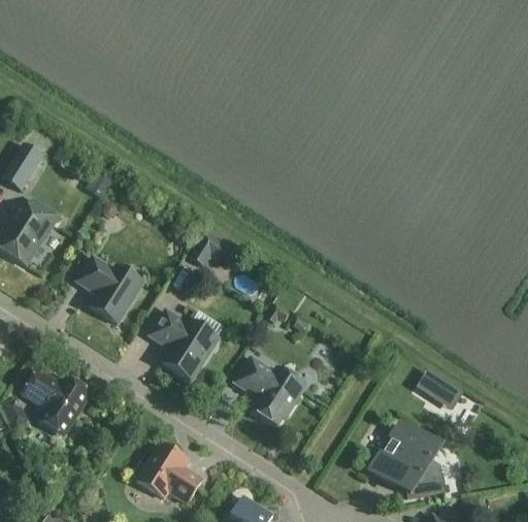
[(21,141),(0,174),(0,176),(18,189),(39,154),(21,141)]
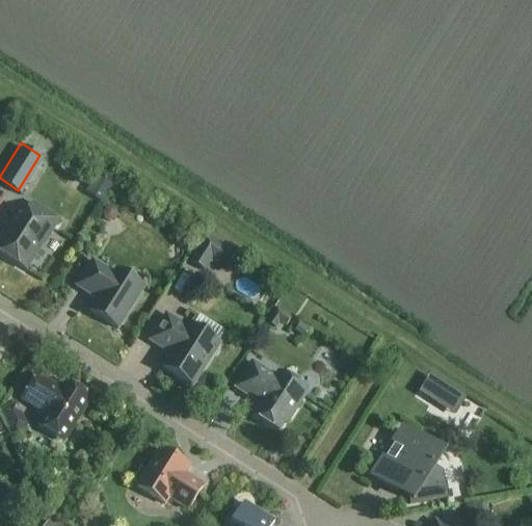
[(96,172),(85,188),(104,199),(113,183),(96,172)]
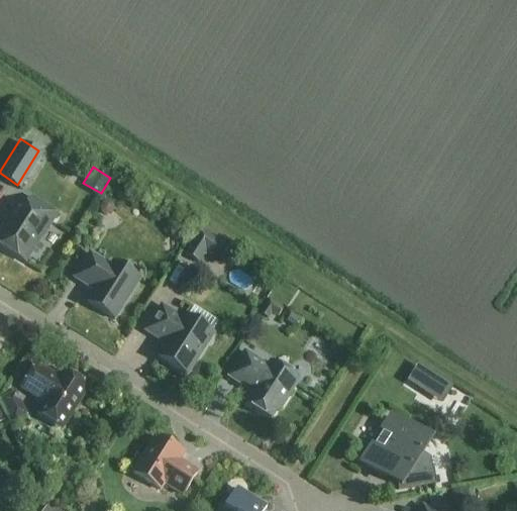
[(58,209),(35,195),(29,206),(16,198),(5,215),(9,217),(0,230),(0,242),(22,257),(46,218),(50,221),(58,209)]
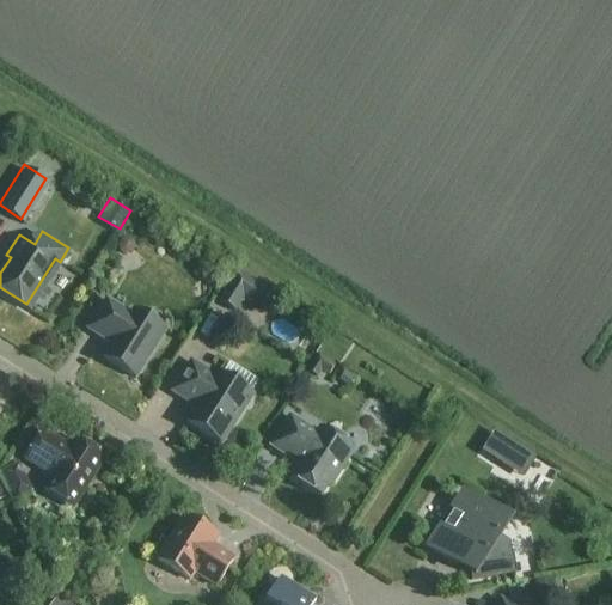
[(237,266),(218,295),(234,306),(243,294),(254,276),(237,266)]
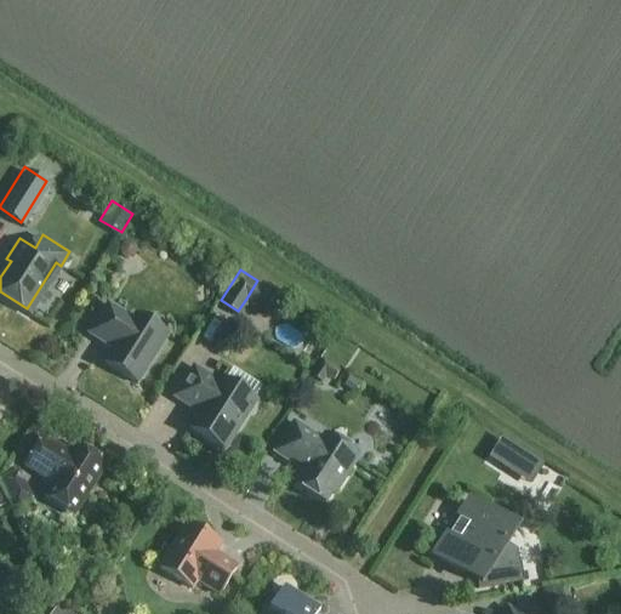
[(206,299),(198,313),(226,331),(235,317),(206,299)]
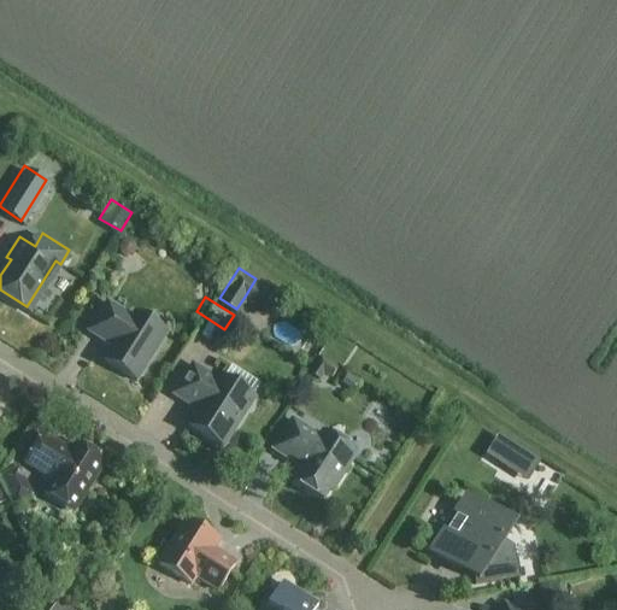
[(130,312),(107,298),(88,327),(112,342),(104,356),(136,376),(166,328),(134,308),(130,312)]
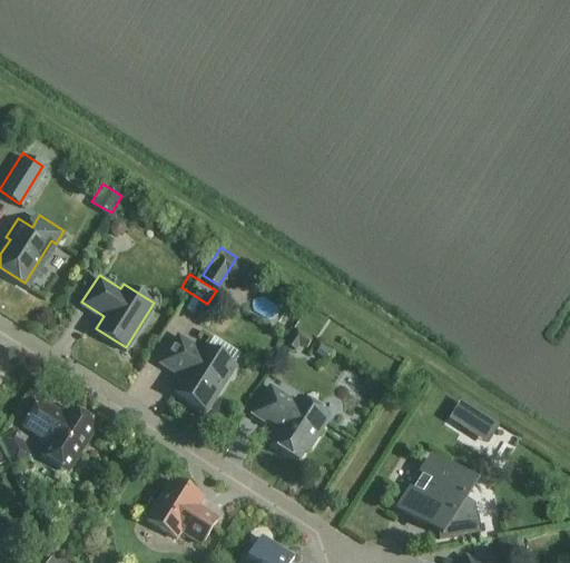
[(216,314),(235,315),(236,299),(217,298),(216,314)]
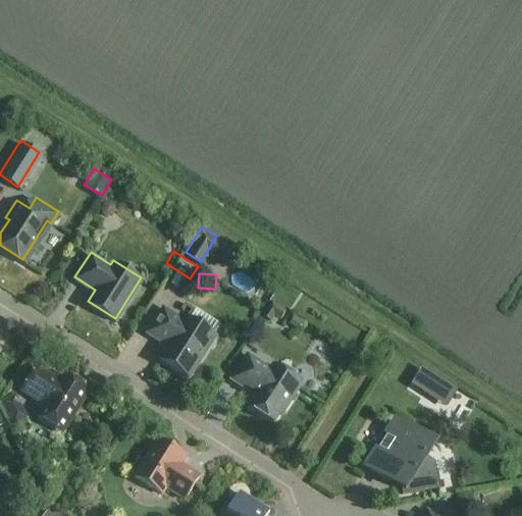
[(281,313),(285,307),(271,299),(263,313),(269,316),(273,308),(281,313)]
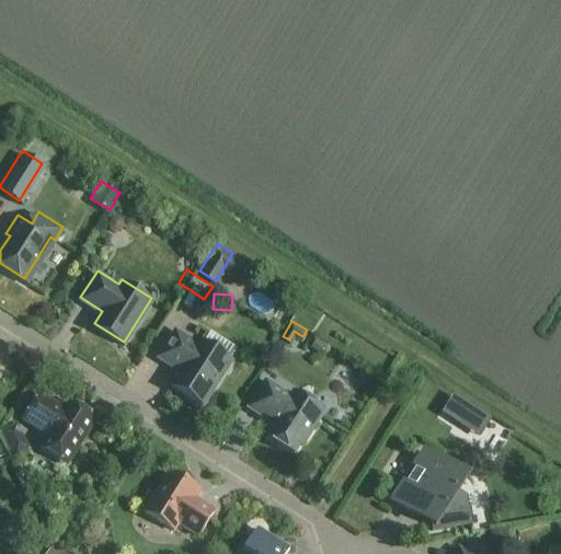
[(197,342),(174,327),(158,354),(180,368),(171,382),(202,402),(231,357),(199,337),(197,342)]
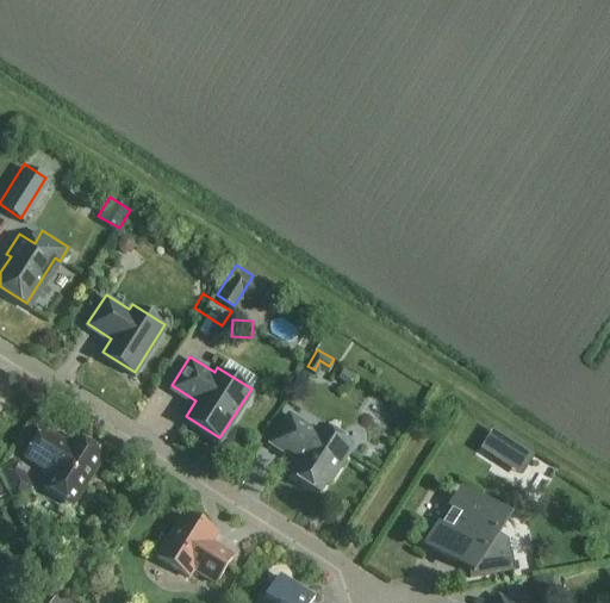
[(347,368),(342,377),(348,380),(353,372),(354,371),(348,367),(347,368)]
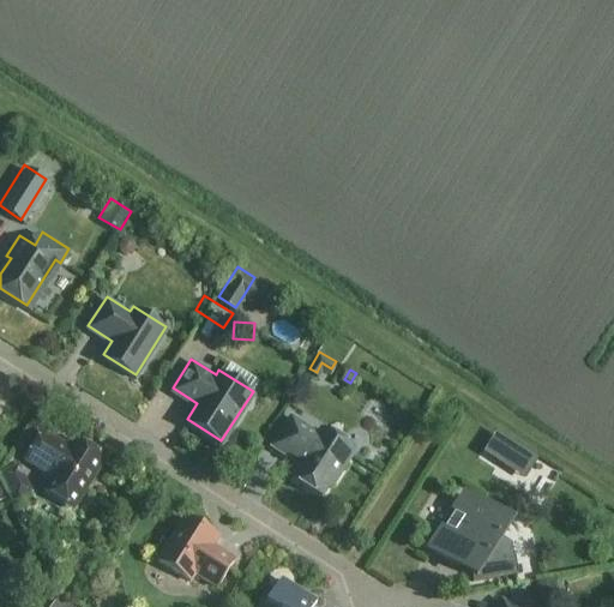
[(317,430),(290,413),(271,443),(301,462),(293,474),(321,493),(332,476),(335,478),(354,446),(320,425),(317,430)]
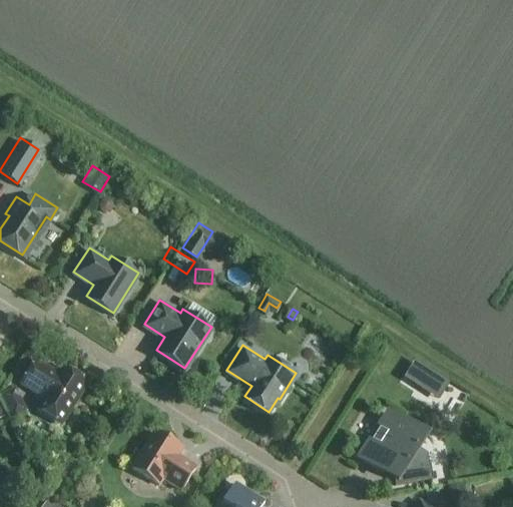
[(58,372),(35,357),(19,382),(42,396),(36,406),(60,422),(87,380),(63,364),(58,372)]
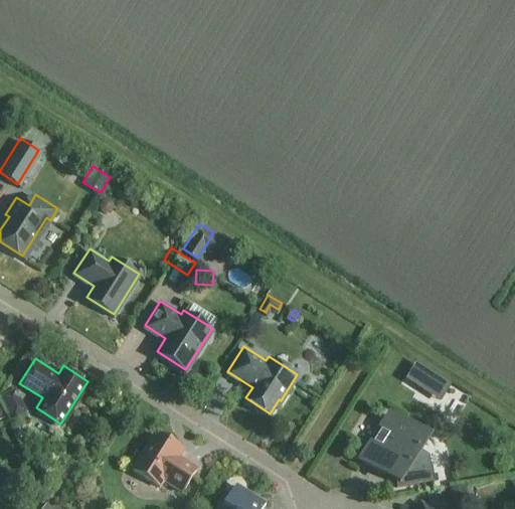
[(14,385),(0,392),(6,404),(20,396),(14,385)]
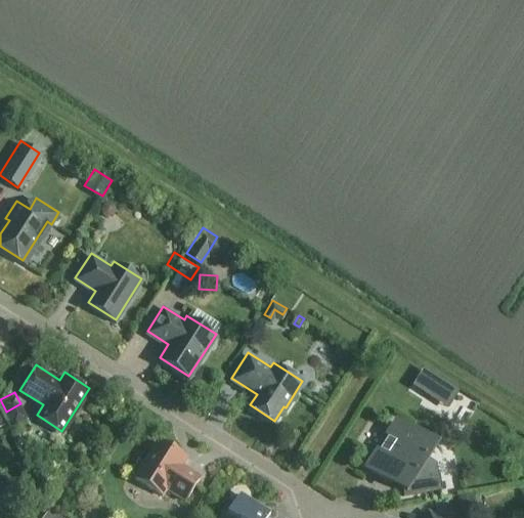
[(399,416),(396,420),(367,465),(389,479),(400,477),(403,492),(441,486),(435,444),(440,436),(399,416)]
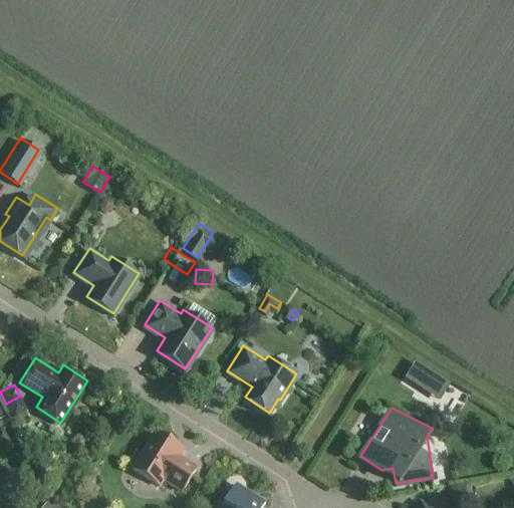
[(177,454),(182,447),(155,430),(141,451),(136,448),(129,460),(134,463),(132,466),(159,483),(163,477),(182,488),(196,465),(177,454)]
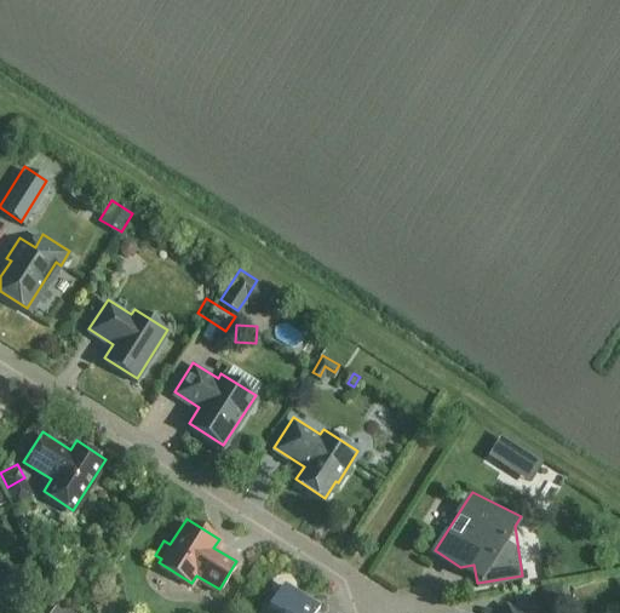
[(423,550),(434,537),(420,526),(409,539),(423,550)]
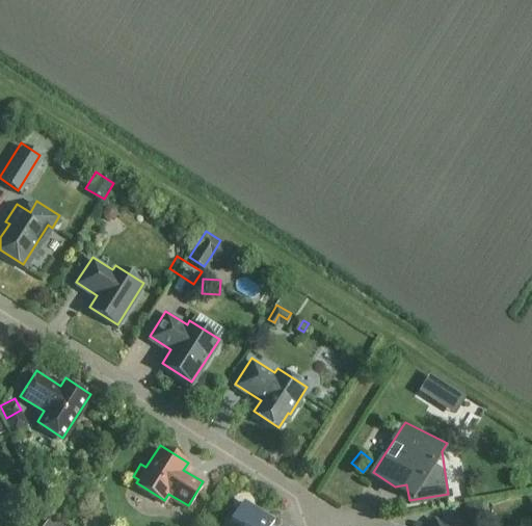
[(268,525),(274,518),(243,498),(230,519),(228,518),(221,525),(268,525)]
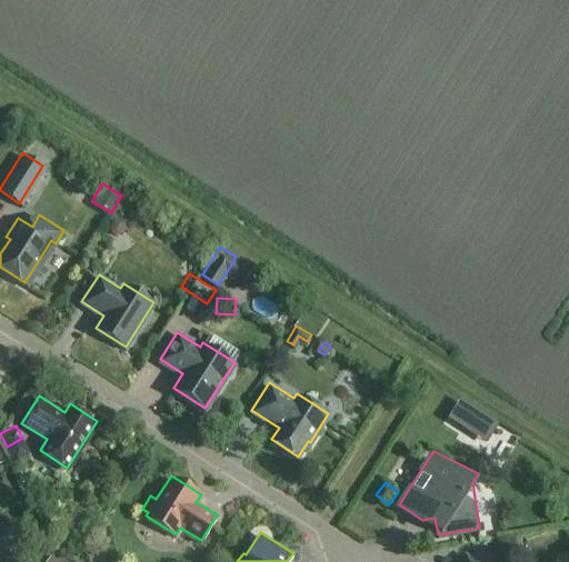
[(479,561),(465,552),(458,561),(479,561)]
